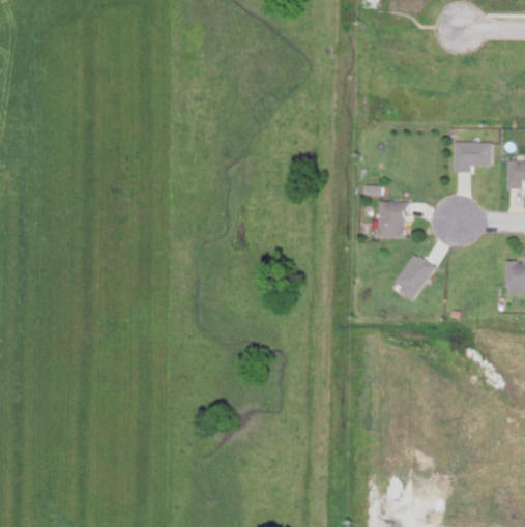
[(453,172),(469,172),(469,166),(491,167),(491,143),(454,142),(453,172)]
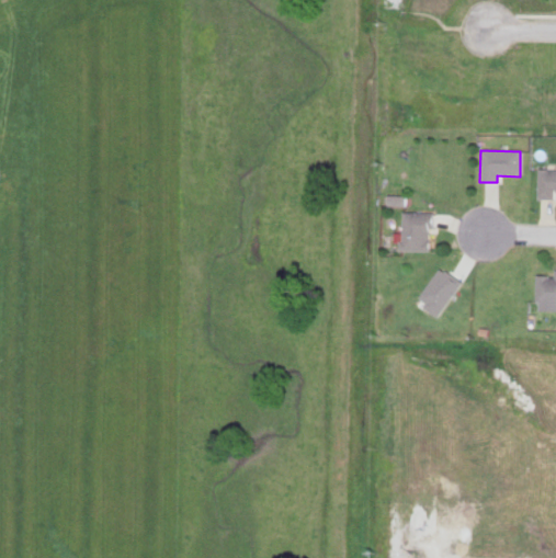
[(555,193),(555,170),(536,170),(536,200),(553,201),(553,193),(555,193)]
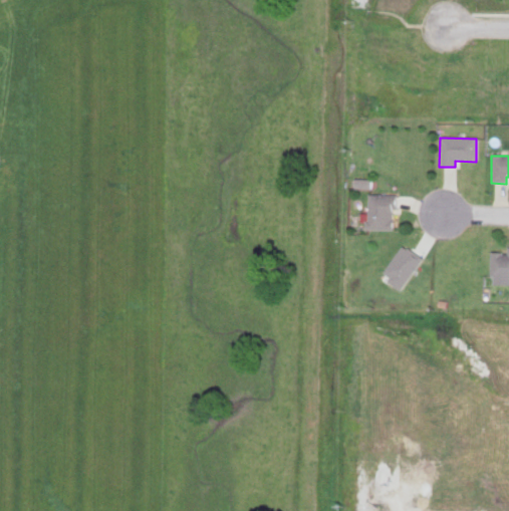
[(369,190),(369,181),(353,180),(352,190),(369,190)]
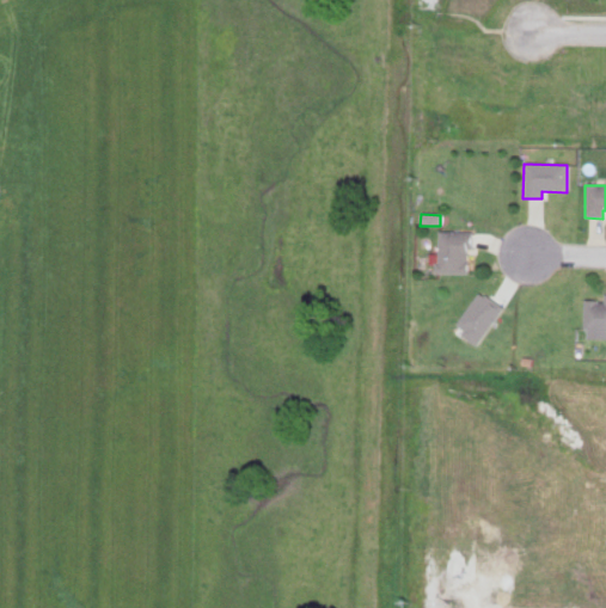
[(469,233),(435,232),(435,275),(467,276),(469,233)]
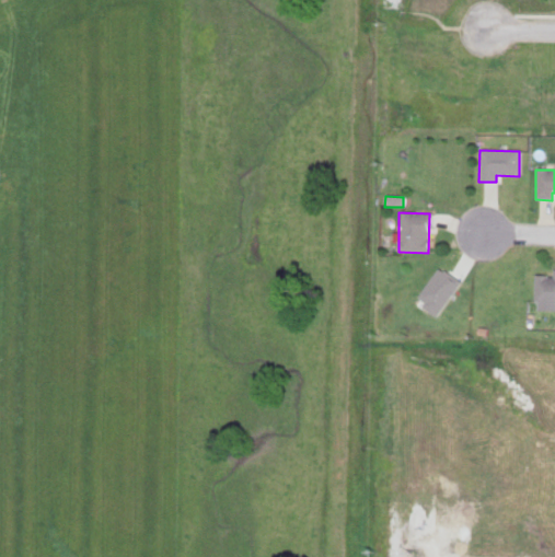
[(460,283),(438,268),(415,301),(436,316),(460,283)]
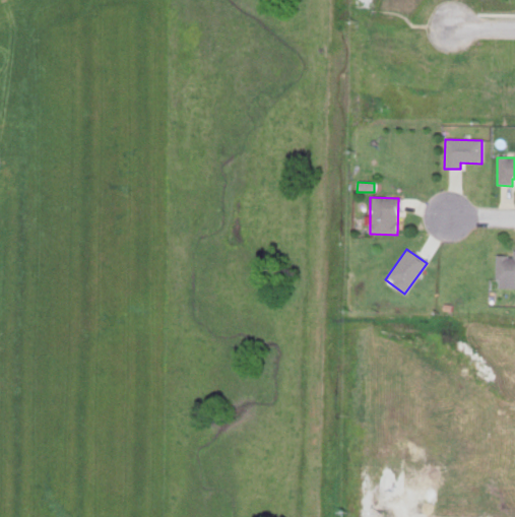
[(494,257),(493,281),(514,281),(514,253),(512,253),(512,259),(505,259),(505,257),(494,257)]
